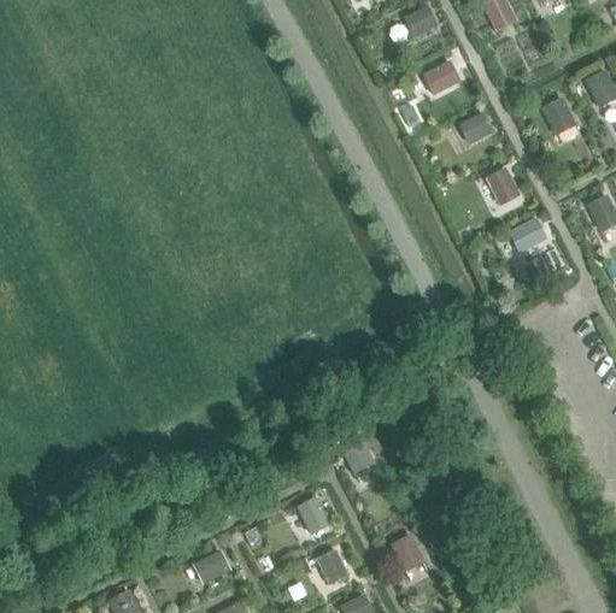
[(494,0),(487,4),(500,30),(517,21),(508,0),(494,0)]
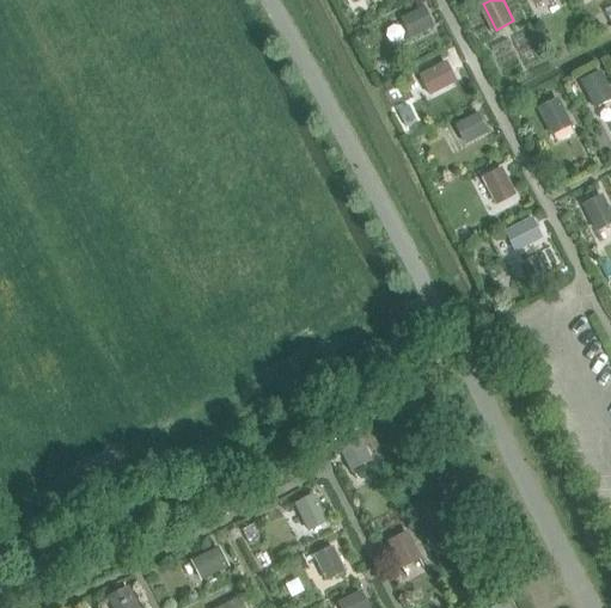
[(426,8),(404,19),(414,36),(434,25),(426,8)]
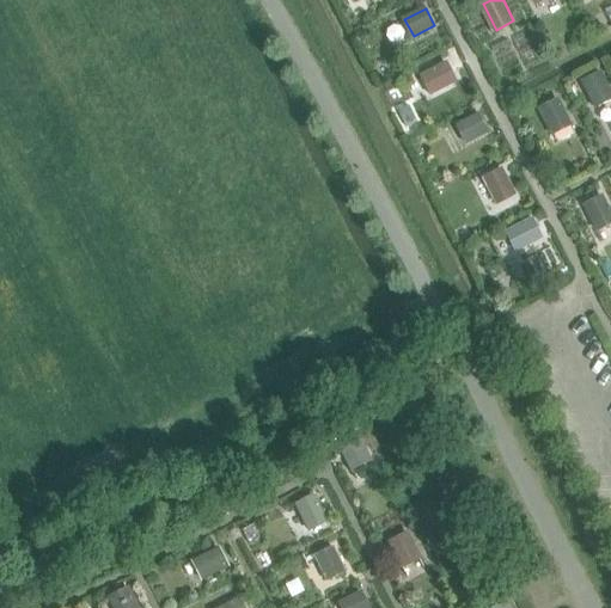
[(448,62),(423,74),(432,91),(456,79),(448,62)]
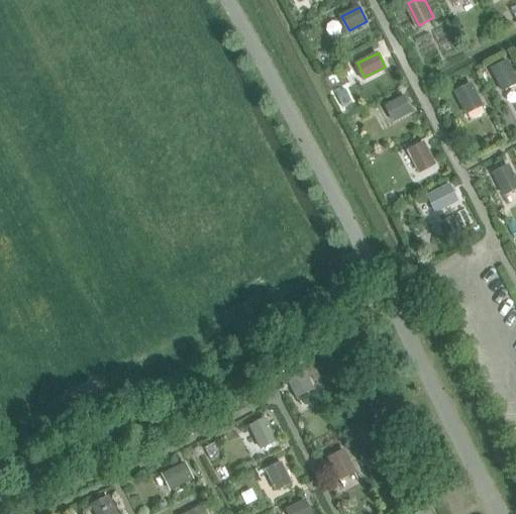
[(515,77),(508,60),(493,67),(504,88),(515,82),(515,77)]
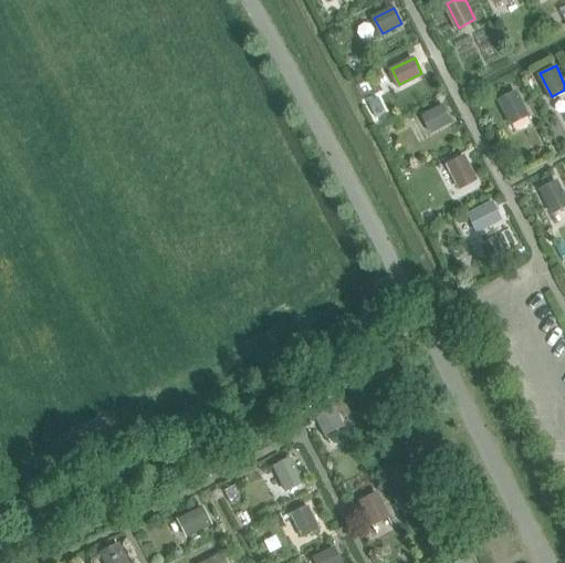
[(516,91),(501,98),(512,122),(529,114),(516,91)]
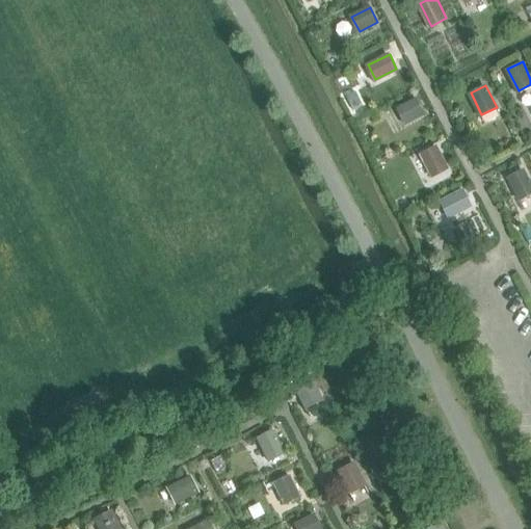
[(418,99),(398,108),(405,122),(424,113),(418,99)]
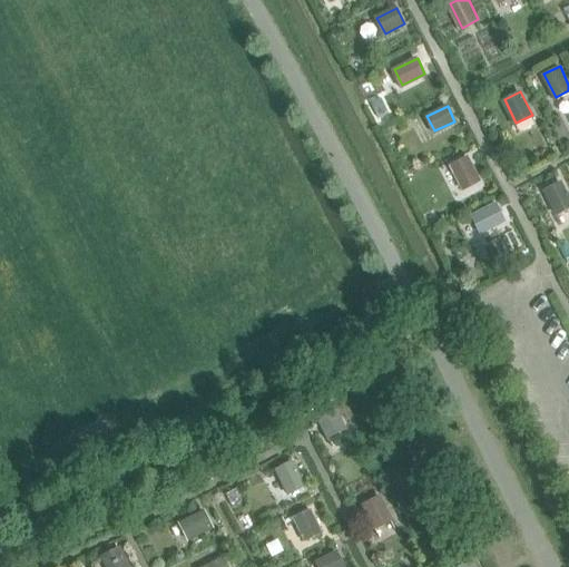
[(468,157),(452,165),(464,188),(479,181),(468,157)]
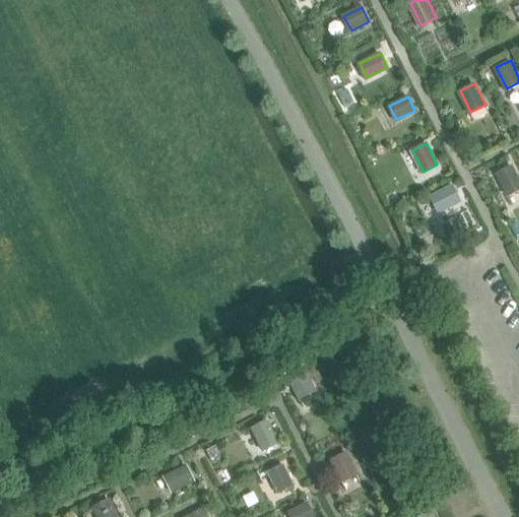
[(518,180),(512,166),(498,173),(508,194),(518,189),(518,180)]
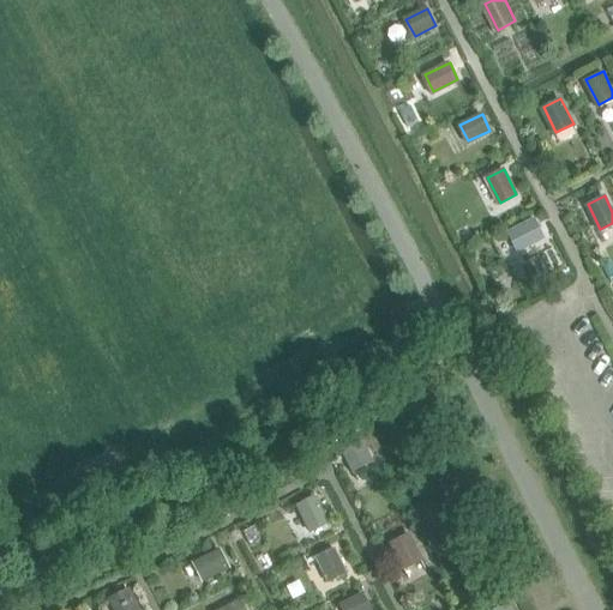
[(535,219),(510,231),(518,248),(544,236),(535,219)]
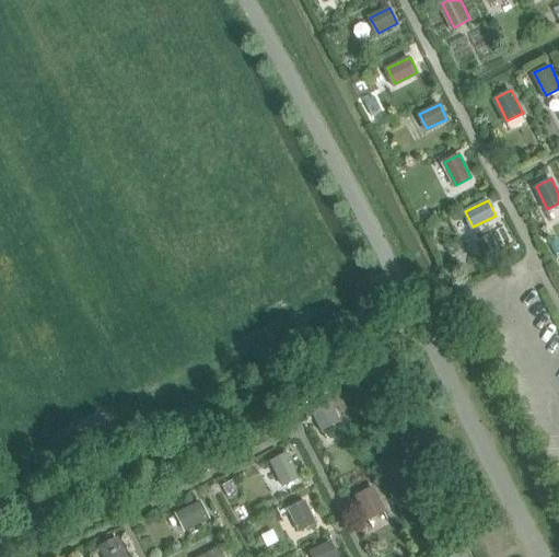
[(328,401),(313,409),(323,428),(338,420),(328,401)]
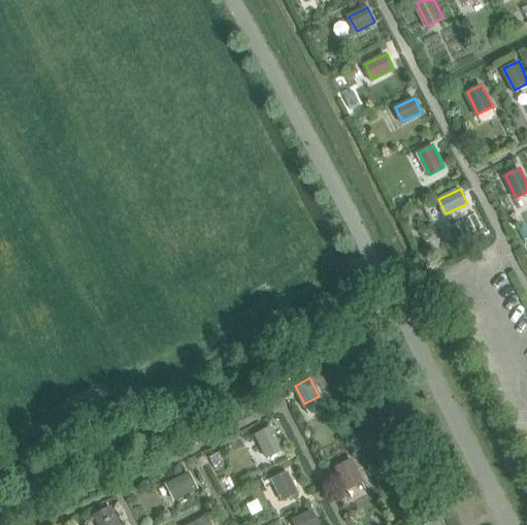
[(270,427),(256,434),(267,456),(282,450),(270,427)]
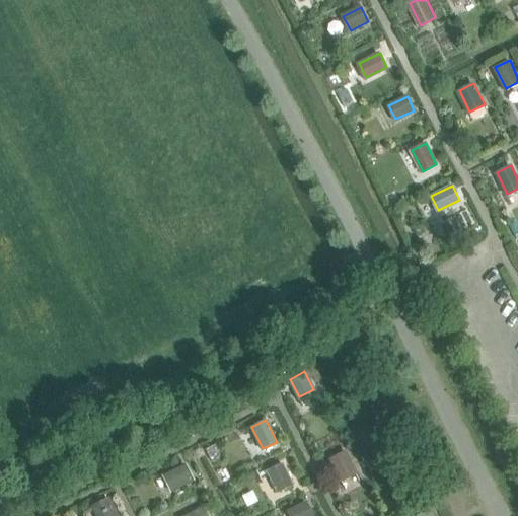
[(215,444),(206,448),(210,455),(219,450),(215,444)]
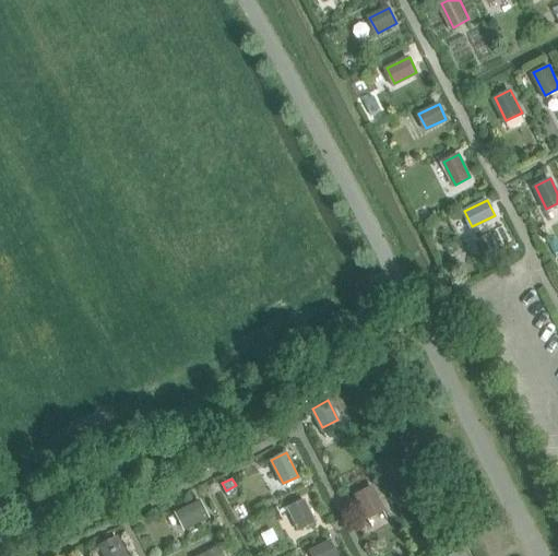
[(371,486),(356,494),(368,516),(383,508),(371,486)]
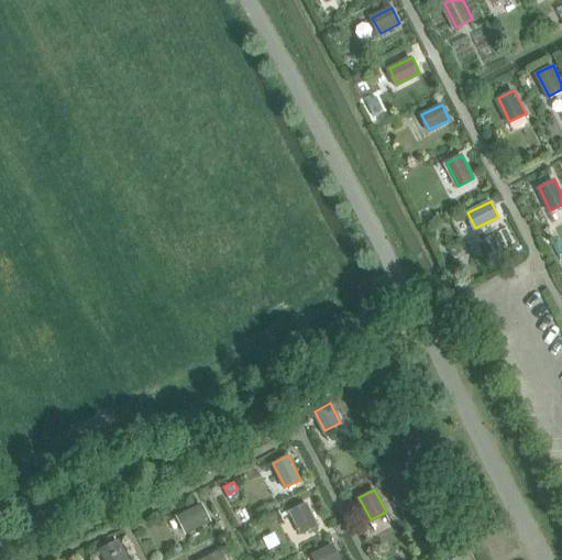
[(201,504),(177,515),(186,530),(209,518),(201,504)]
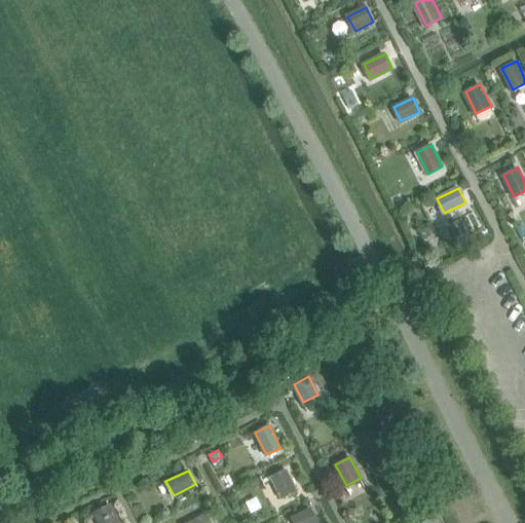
[(287,471),(271,478),(282,497),(297,490),(287,471)]
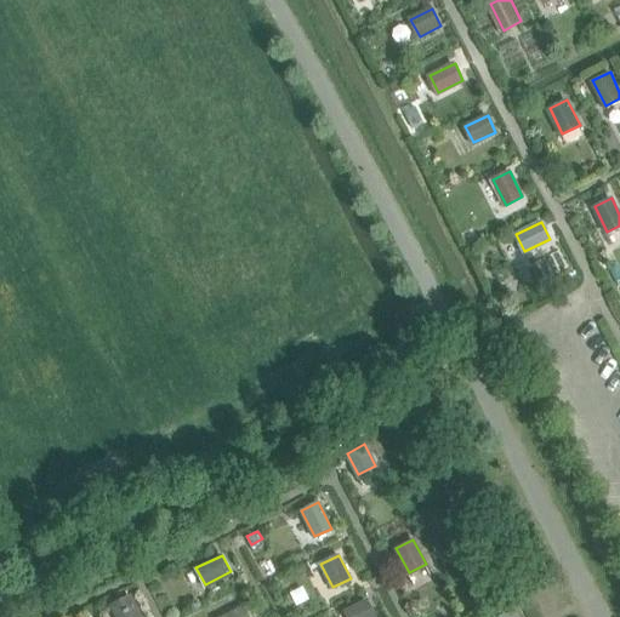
[(140,616),(130,596),(112,606),(117,616),(140,616)]
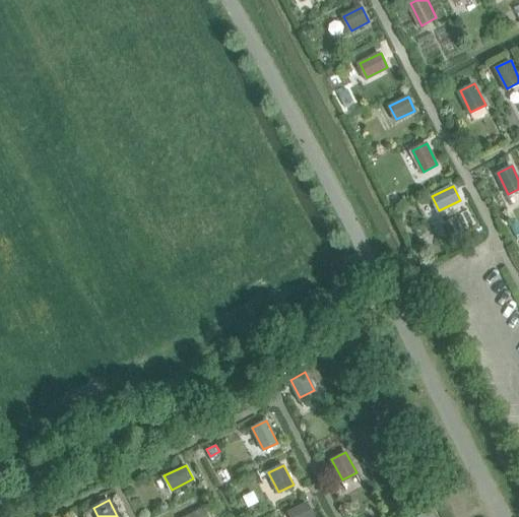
[(307,503),(288,512),(290,516),(313,516),(314,516),(307,503)]
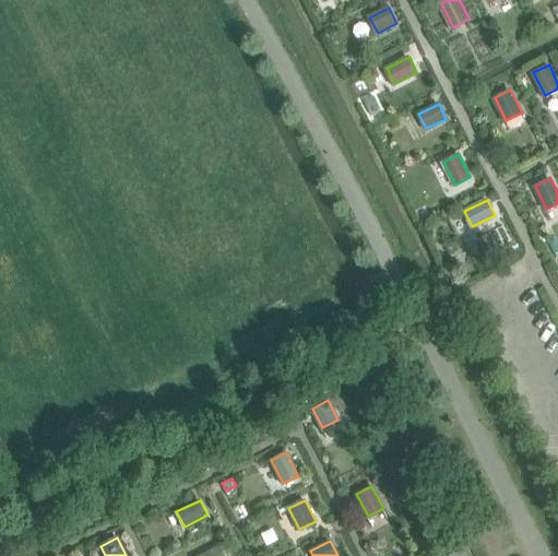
[(223,555),(218,545),(197,555),(223,555)]
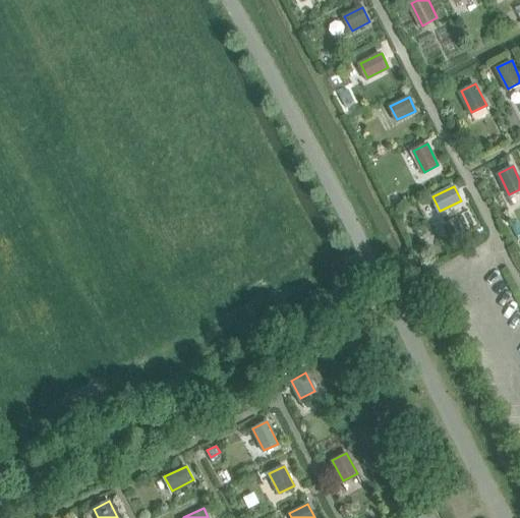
All buildings are outlined.
